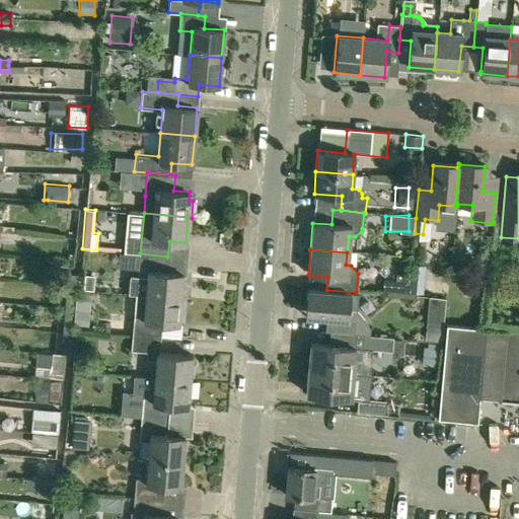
[(135,294),(179,298),(182,273),(166,271),(167,256),(140,253),(138,277),(130,276),(129,293),(135,294)]
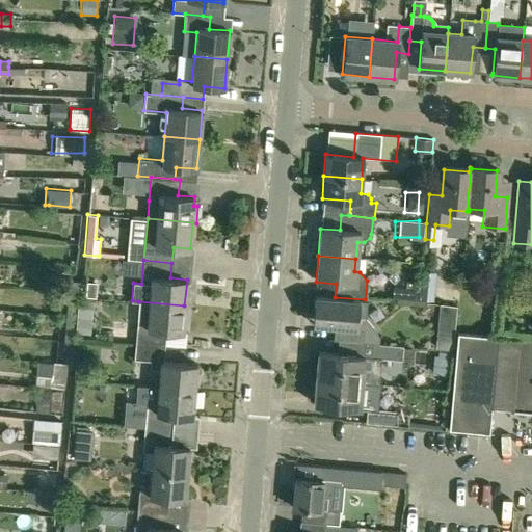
[(67,300),(77,301),(78,284),(69,283),(67,300)]
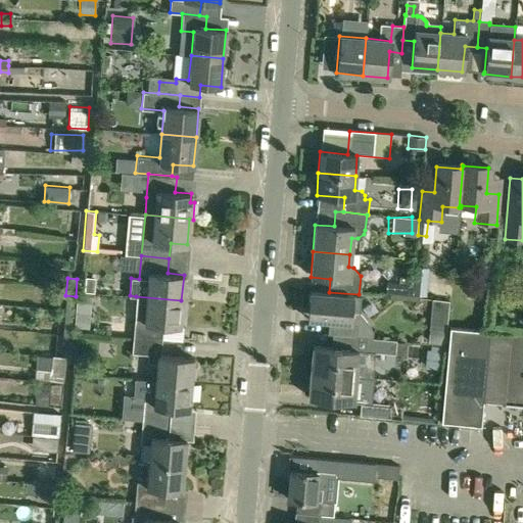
[(427,281),(415,279),(414,295),(426,296),(427,281)]
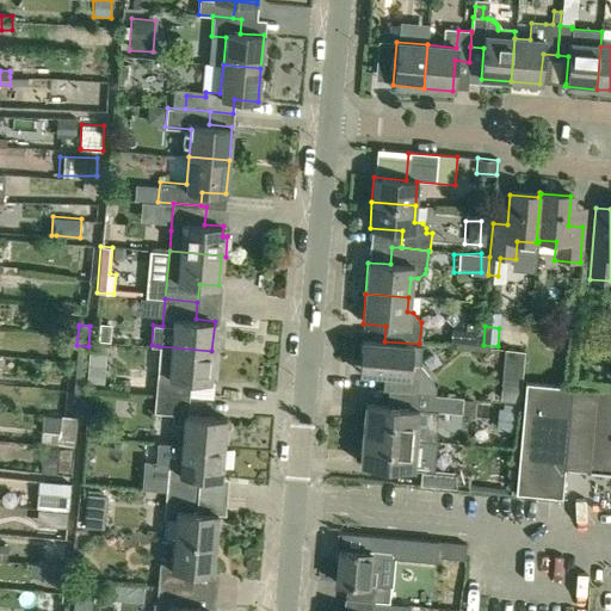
[(360,343),(358,374),(384,376),(388,380),(387,390),(436,395),(437,386),(420,366),(421,349),(360,343)]
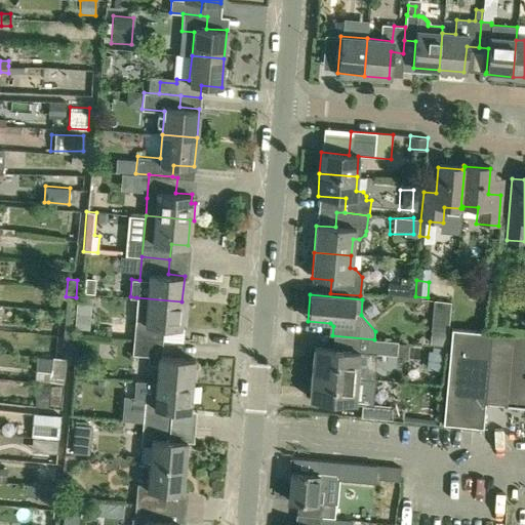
[(91,297),(77,295),(74,328),(88,329),(91,297)]
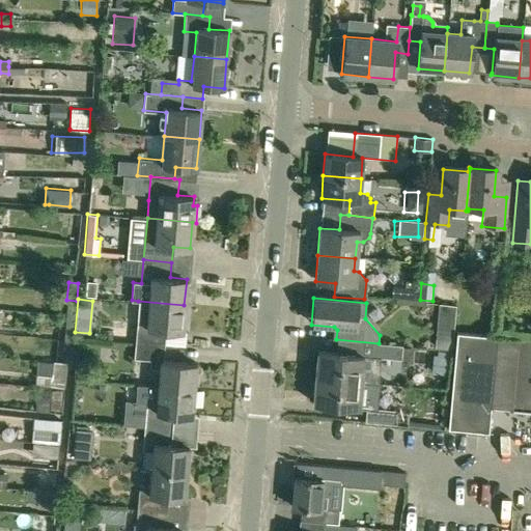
[(76,317),(77,301),(66,300),(65,316),(76,317)]
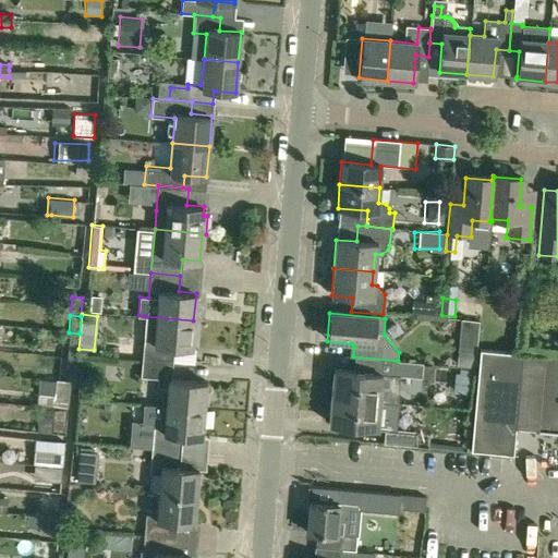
[(145,316),(141,360),(172,362),(174,346),(191,348),(193,320),(145,316)]
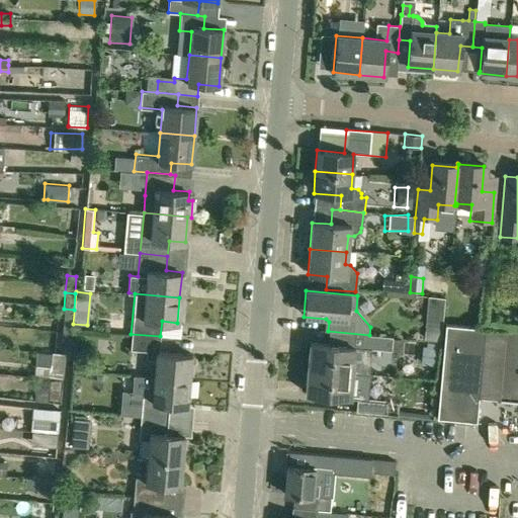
[(425,295),(420,336),(436,338),(441,297),(425,295)]
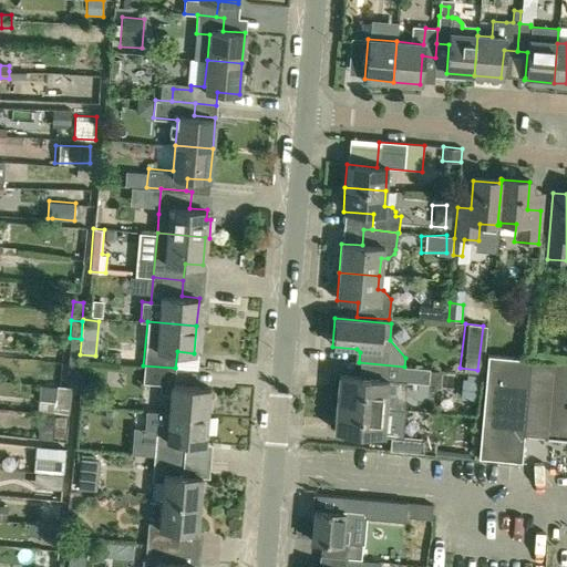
[(69,357),(80,358),(81,339),(70,338),(69,357)]
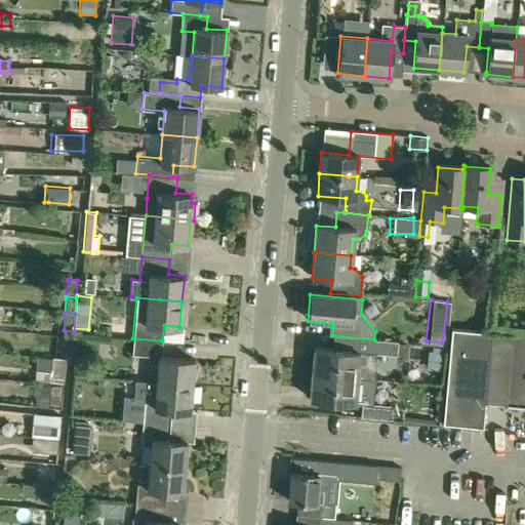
[(524,335),(451,329),(442,423),(483,428),(485,401),(524,404),(524,335)]
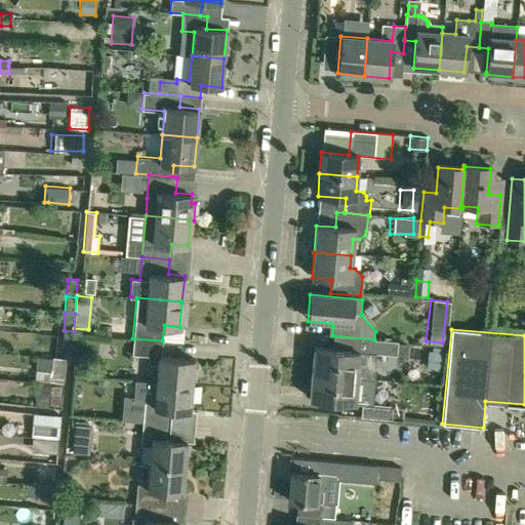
[(72,348),(74,331),(64,330),(63,347),(72,348)]
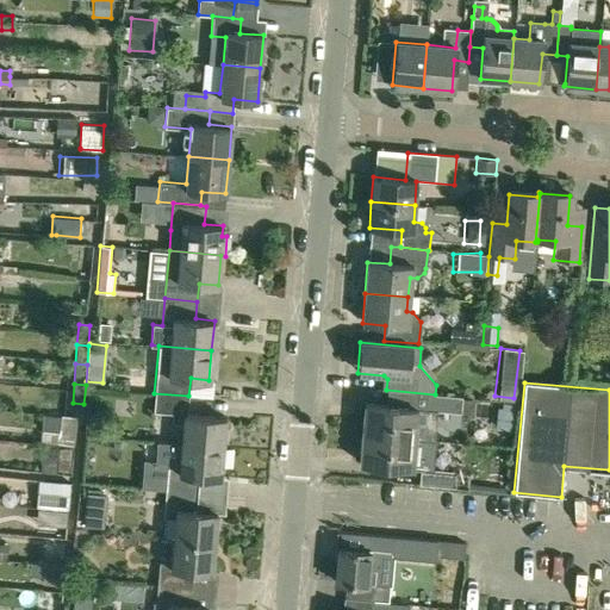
[(184,423),(182,443),(223,447),(226,416),(187,412),(188,396),(154,393),(153,411),(173,412),(173,422),(184,423)]
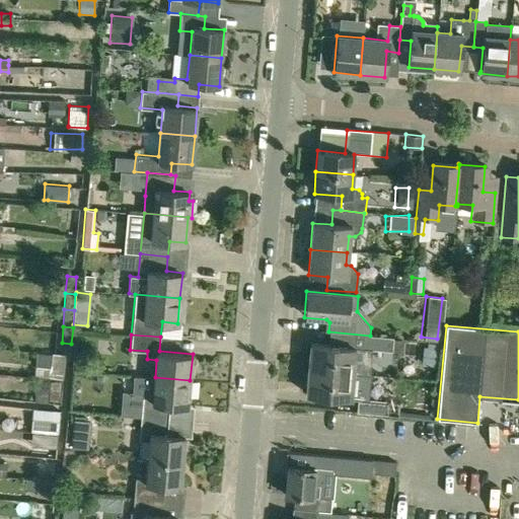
[(360,336),(359,349),(387,352),(388,339),(360,336)]
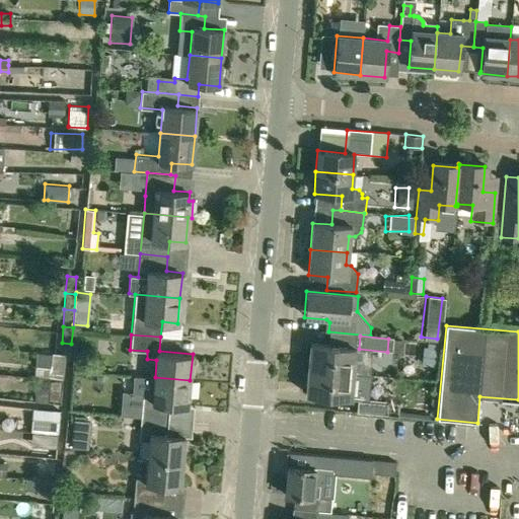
[(311,344),(309,369),(354,373),(356,348),(311,344)]
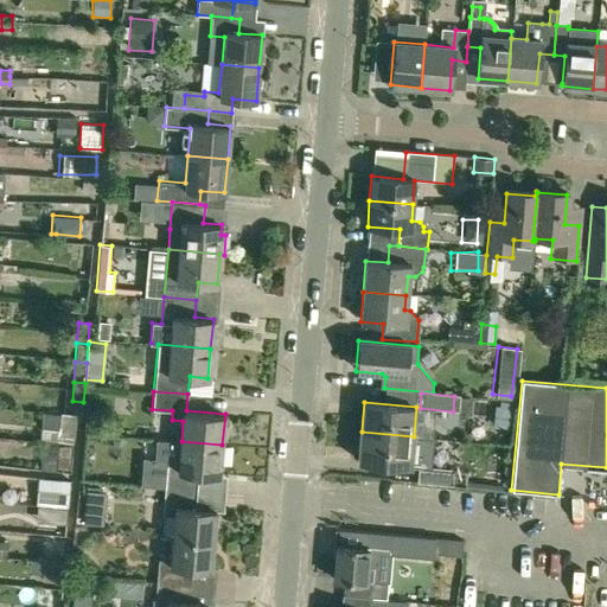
[(515,411),(494,409),(493,427),(512,429),(515,411)]
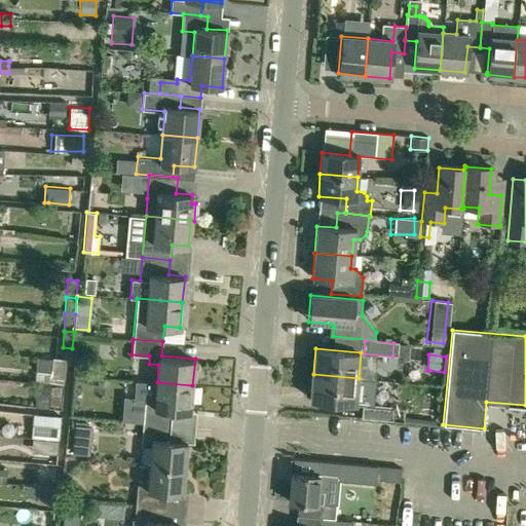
[(67,359),(52,358),(49,382),(64,383),(67,359)]
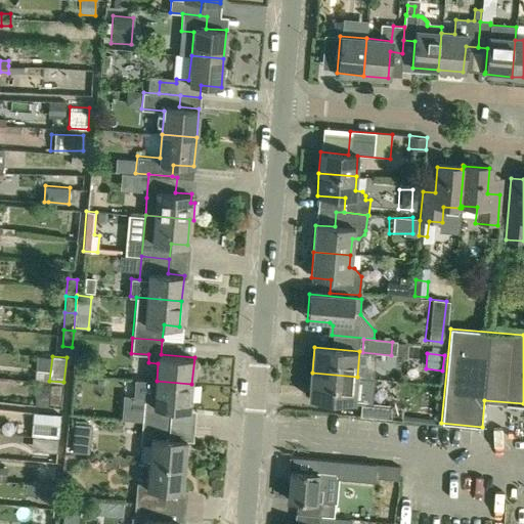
[(367,395),(369,378),(357,377),(312,373),(310,397),(354,401),(361,402),(362,394),(367,395)]
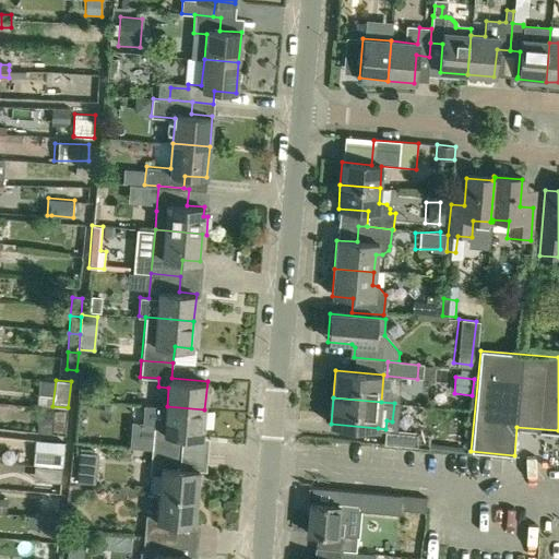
[(154,425),(152,449),(182,451),(185,436),(202,437),(204,409),(167,406),(165,426),(154,425)]
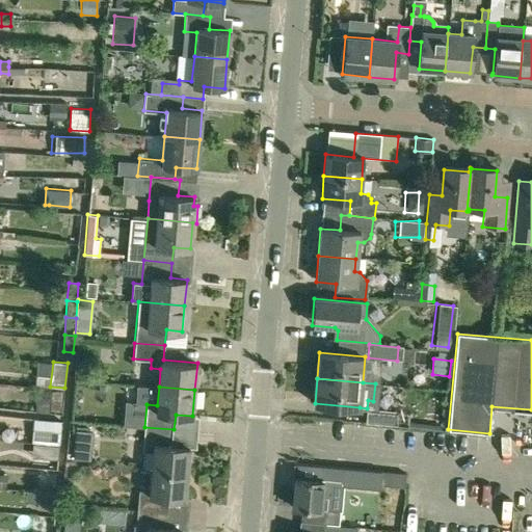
[(64,392),(51,391),(50,409),(63,410),(64,392)]
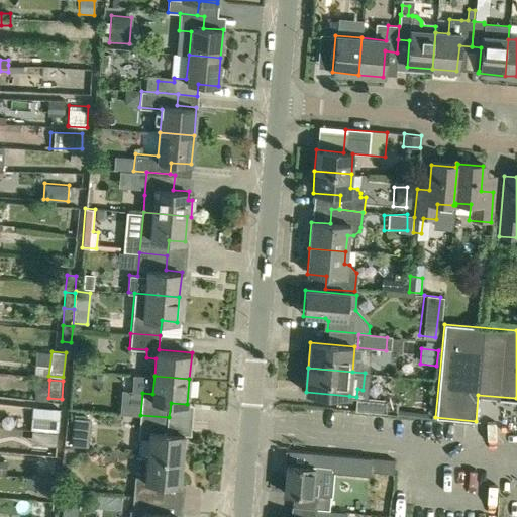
[(363,397),(356,397),(355,410),(385,413),(386,400),(363,397)]
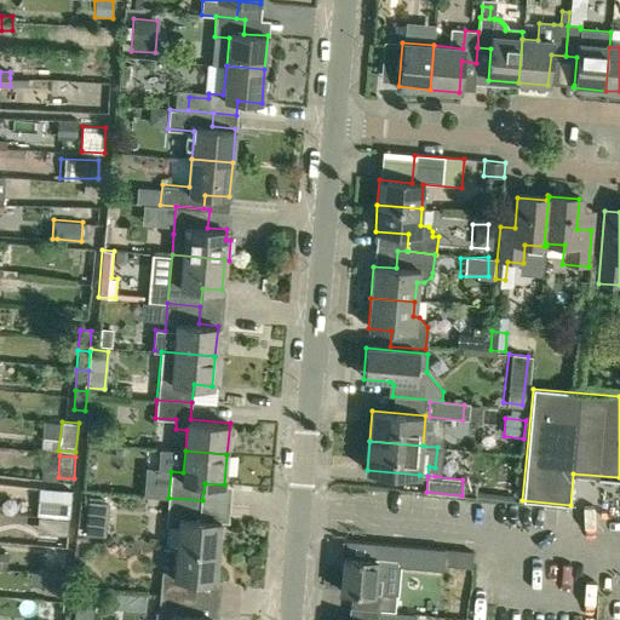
[(73,491),(39,488),(38,512),(61,514),(62,507),(72,507),(73,491)]
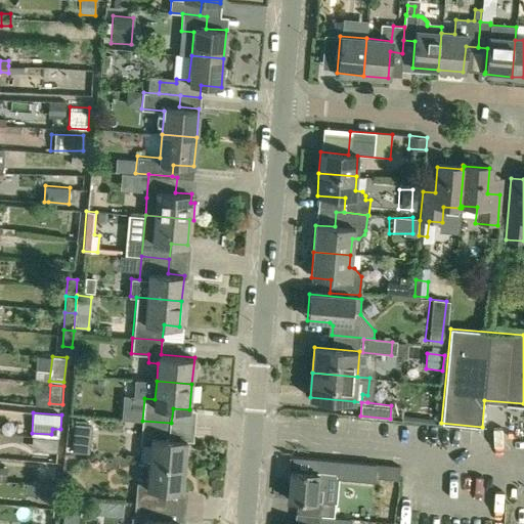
[(149,463),(184,466),(186,439),(170,438),(171,423),(142,421),(140,444),(151,445),(149,463)]
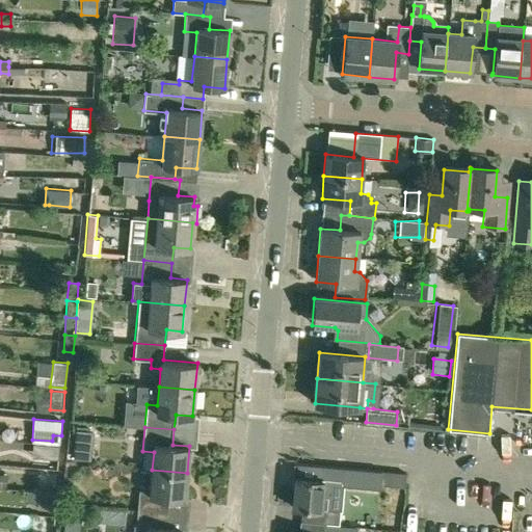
[(90,460),(92,432),(75,431),(72,459),(90,460)]
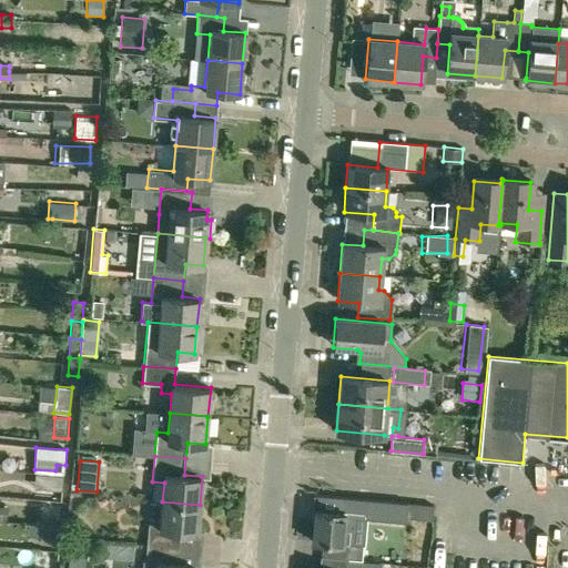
[(316,495),(313,541),(323,543),(344,545),(344,543),(350,544),(348,560),(362,561),(363,546),(364,546),(367,517),(406,520),(407,518),(433,520),(434,505),(316,495)]
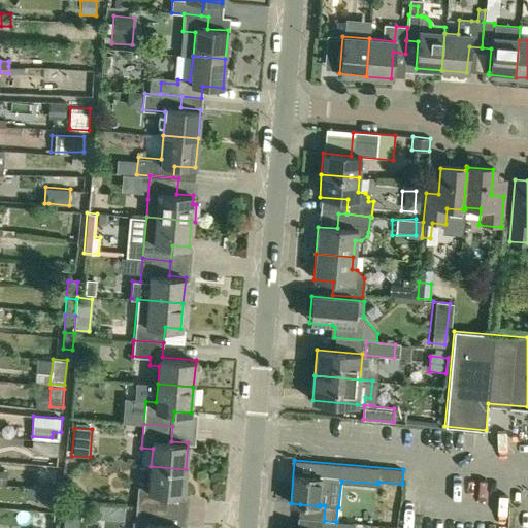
[(138,482),(136,505),(164,508),(166,493),(183,494),(186,469),(151,466),(150,483),(138,482)]
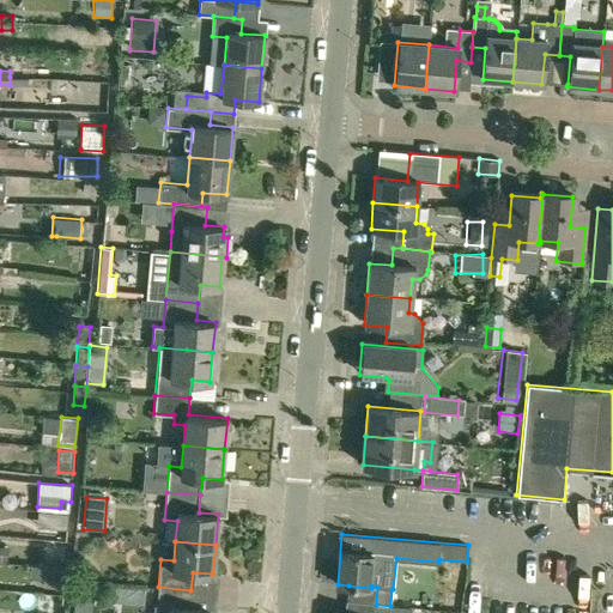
[(44,564),(42,587),(71,589),(73,568),(44,564)]
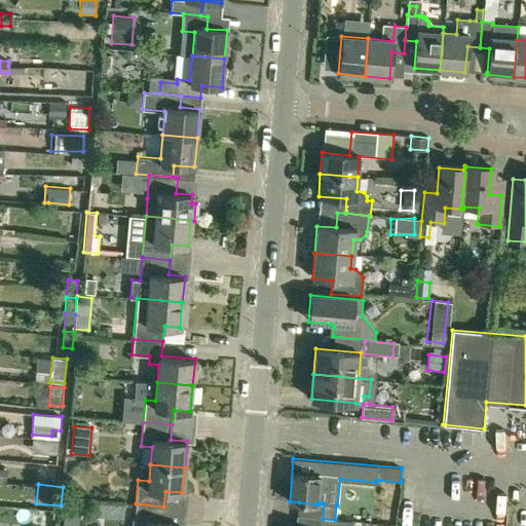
[(179,525),(180,523),(162,522),(163,506),(136,503),(134,519),(133,519),(132,525),(179,525)]
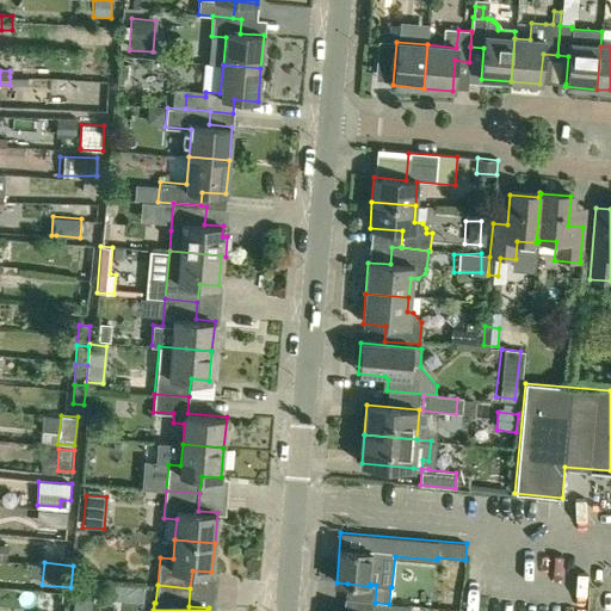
[(127,602),(129,587),(115,586),(112,600),(127,602)]
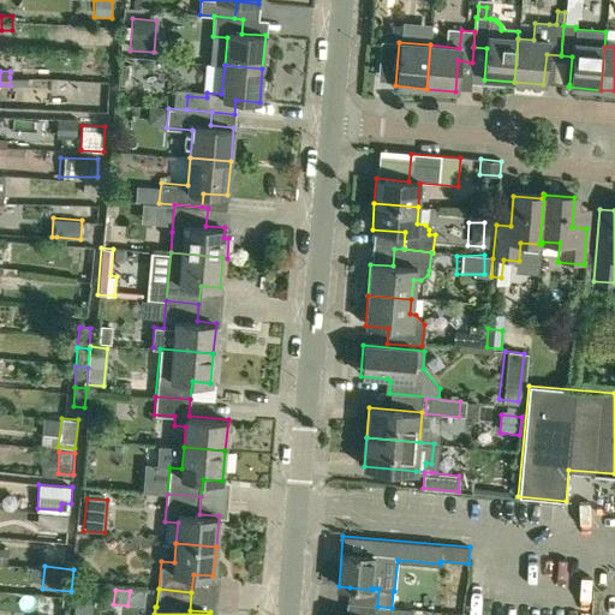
[(72,614),(93,614),(95,601),(75,599),(72,614)]
